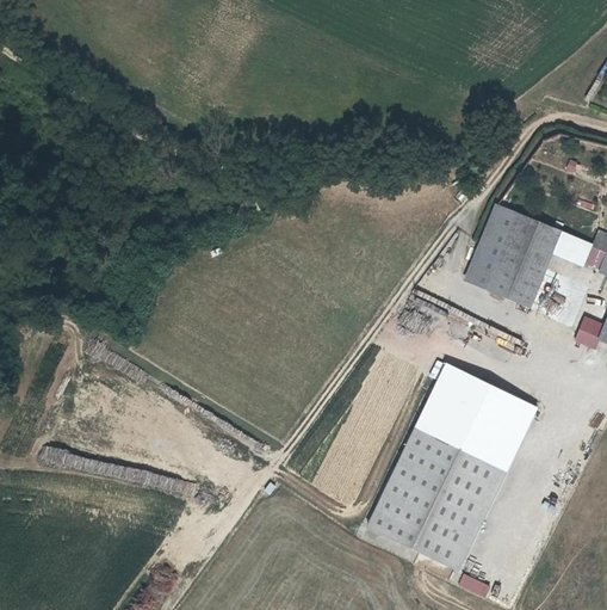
[(573,156),(568,167),(576,171),(581,160),(573,156)]
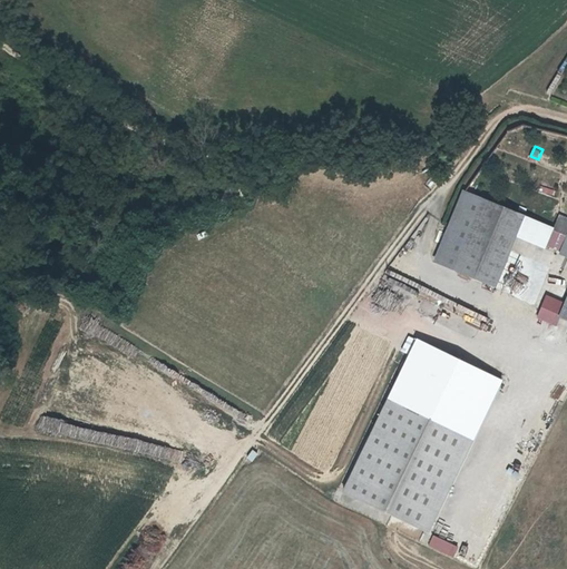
[(457,268),(475,229),(516,247),(521,235),(546,245),(547,242),(561,247),(566,238),(566,219),(559,216),(554,228),(488,199),(468,190),(438,260),(457,268)]
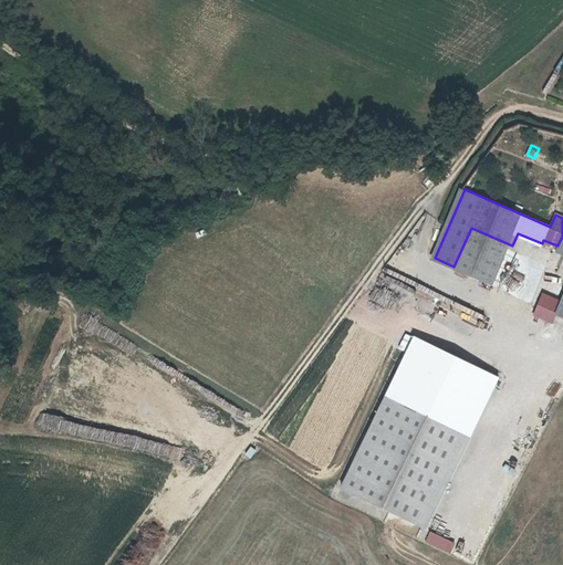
[(496,284),(512,246),(471,228),(454,267),(496,284)]
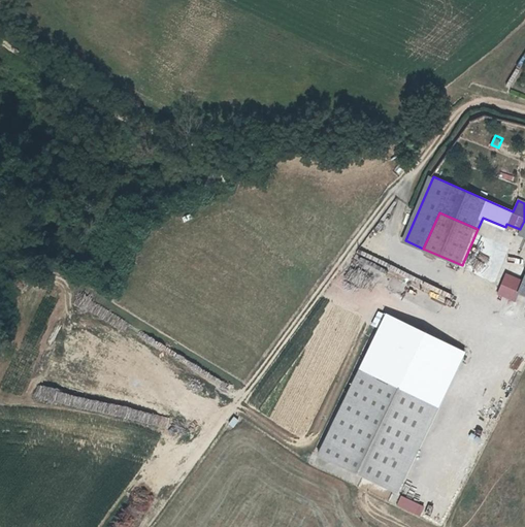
[(453,356),(456,348),(435,337),(387,313),(317,452),(358,472),(386,487),(395,492),(462,361),(453,356)]
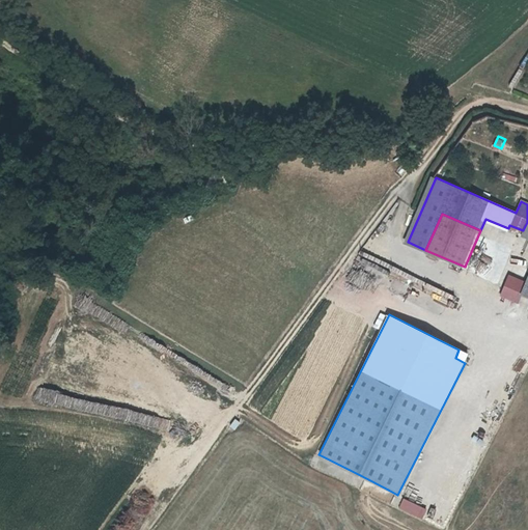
[(469,355),(459,350),(455,358),(465,363),(469,355)]
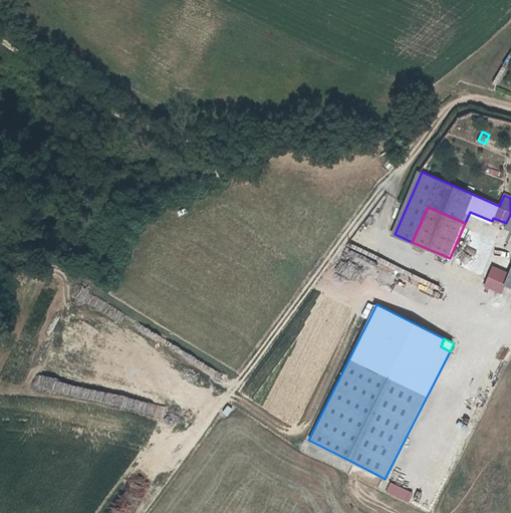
[(388,491),(411,501),(415,491),(393,480),(388,491)]
